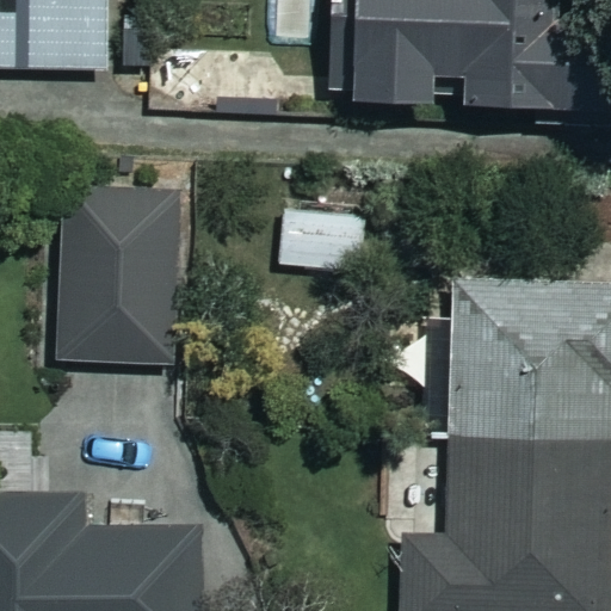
[(111,0),(0,0),(0,67),(111,67),(111,0)]
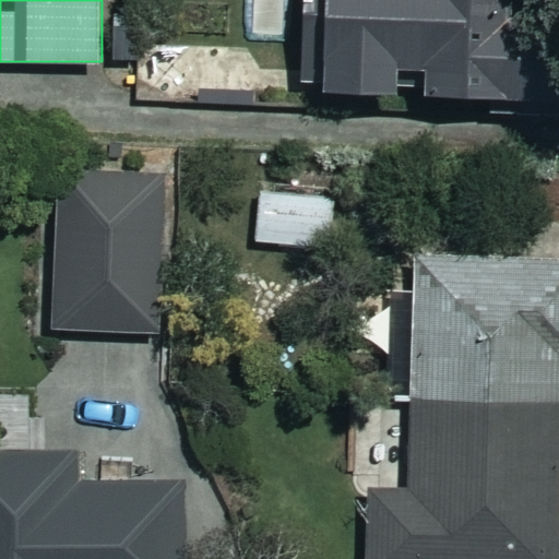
[(304,0),(304,94),(524,97),(525,0),(304,0)]
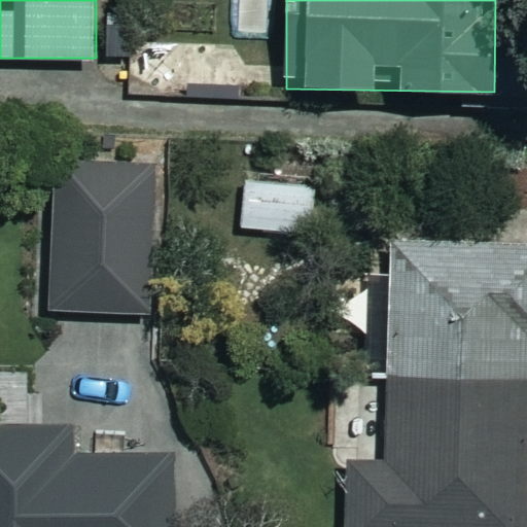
[(149,165),(54,164),(51,312),(147,314),(149,165)]
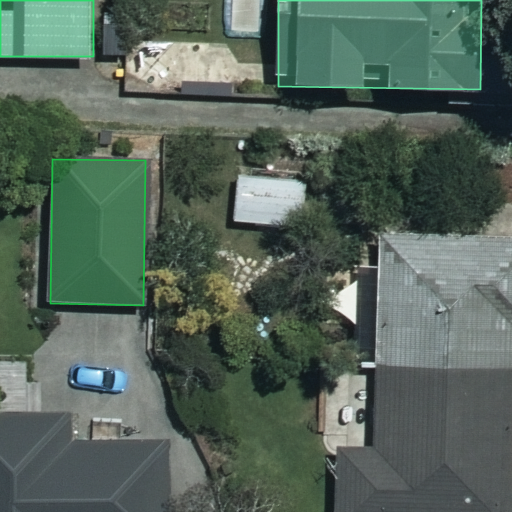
[(307,179),(240,176),(237,239),(304,241),(307,179)]
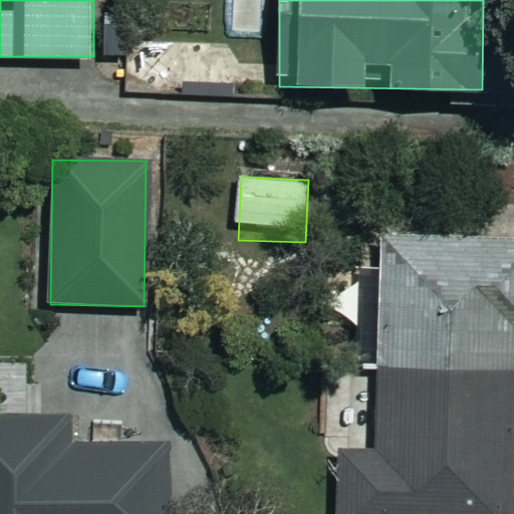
[(513,513),(513,234),(383,240),(384,267),(356,268),(360,368),(379,367),(382,450),(336,451),(337,513),(513,513)]
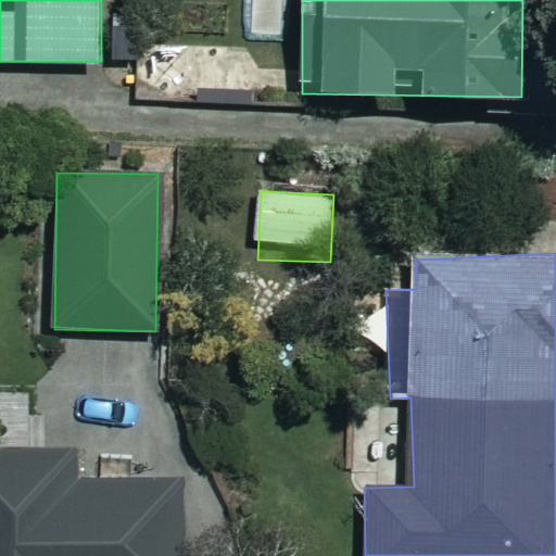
[(84,452),(0,454),(0,555),(185,555),(184,482),(84,484),(84,452)]
